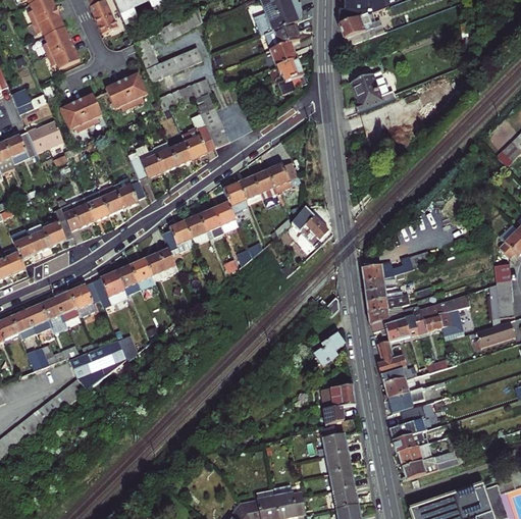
[(53,3),(51,0),(38,0),(29,4),(32,10),(27,12),(32,22),(57,11),(53,3)]
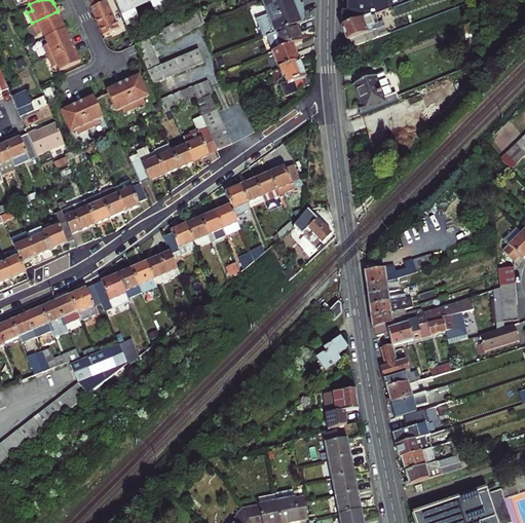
[(102,33),(118,25),(106,0),(87,0),(95,16),(102,33)]
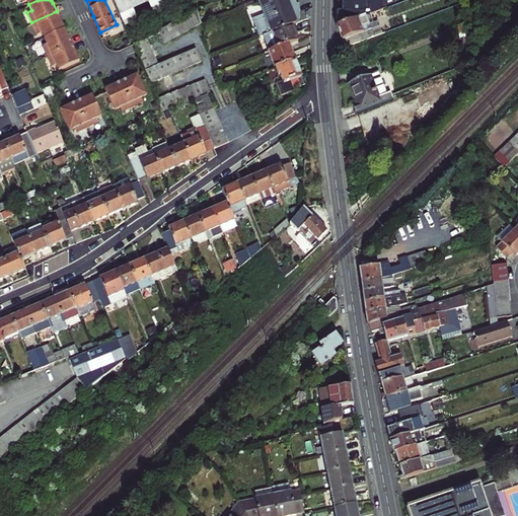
[(114,0),(123,19),(135,13),(132,6),(148,0),(153,11),(165,6),(162,0),(114,0)]
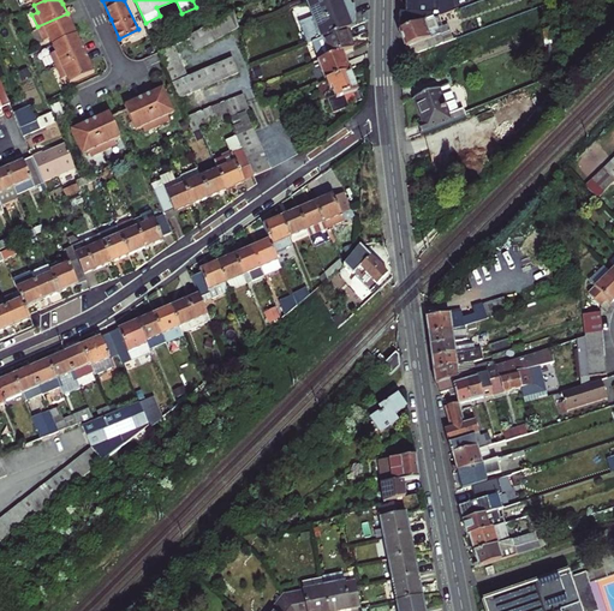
[(308,0),(305,1),(310,15),(298,19),(307,42),(310,41),(346,27),(351,25),(349,22),(347,18),(351,17),(344,0),(308,0)]
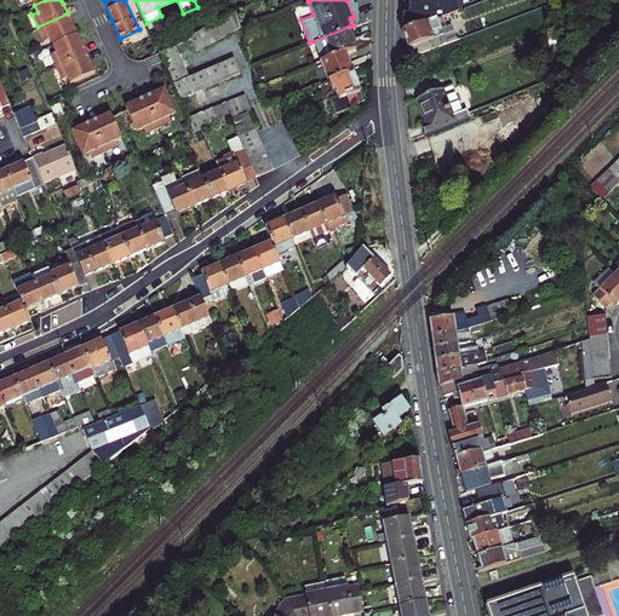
[(407,0),(407,5),(407,11),(401,11),(401,29),(435,16),(435,11),(439,11),(440,11),(441,13),(466,4),(465,0),(407,0)]
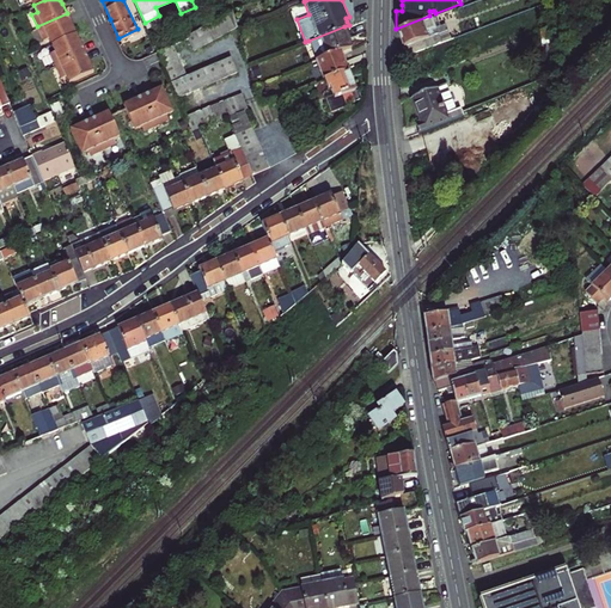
[(233,11),(202,24),(209,40),(237,28),(233,11)]
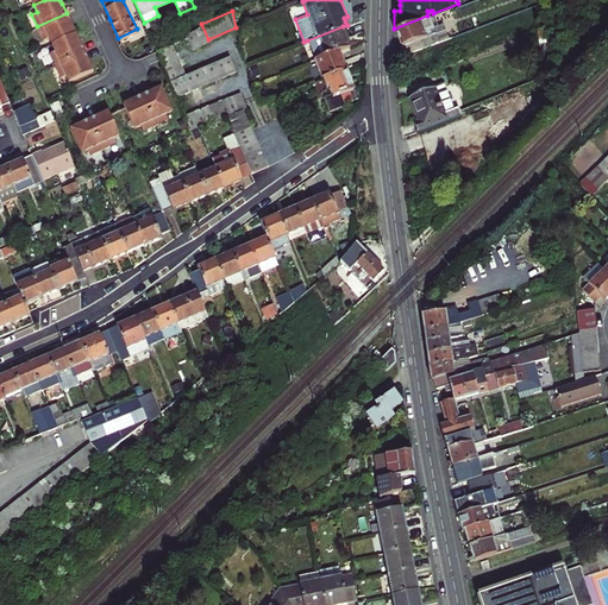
[(71,23),(67,13),(37,26),(42,38),(48,36),(51,43),(75,31),(71,23)]
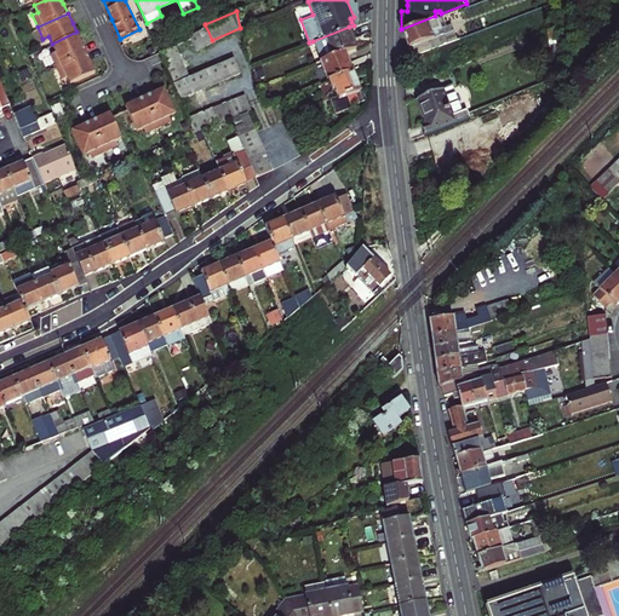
[(435,16),(401,29),(406,42),(411,53),(454,36),(450,22),(443,24),(440,13),(435,16)]
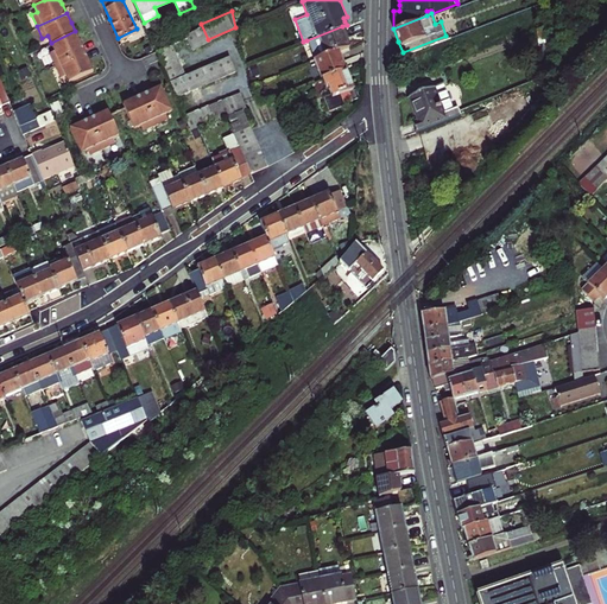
[(190,46),(208,39),(201,24),(183,31),(190,46)]
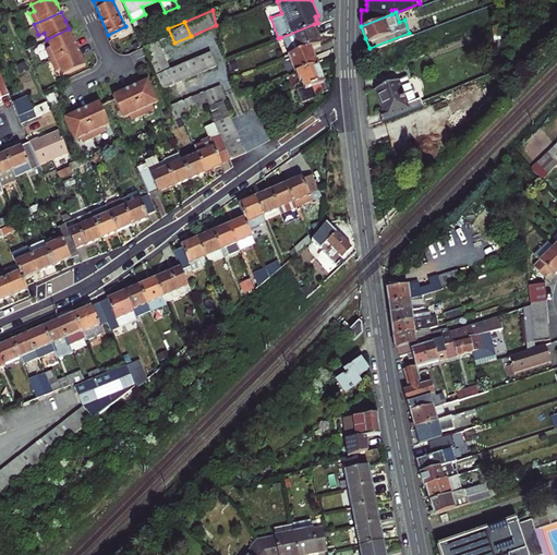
[(314,24),(281,37),(288,53),(310,45),(319,40),(316,32),(314,24)]
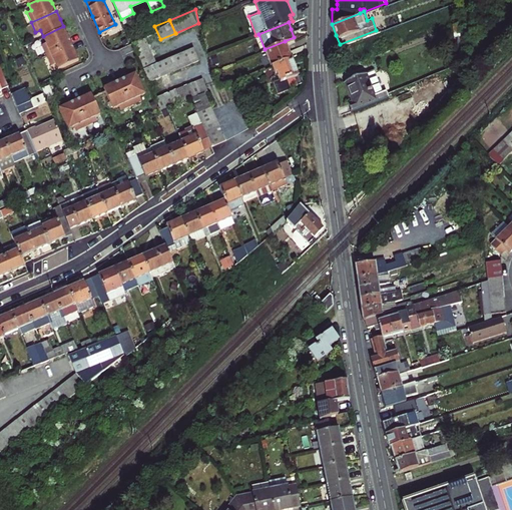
[(67,34),(63,26),(43,36),(45,42),(41,44),(45,54),(70,42),(67,34)]
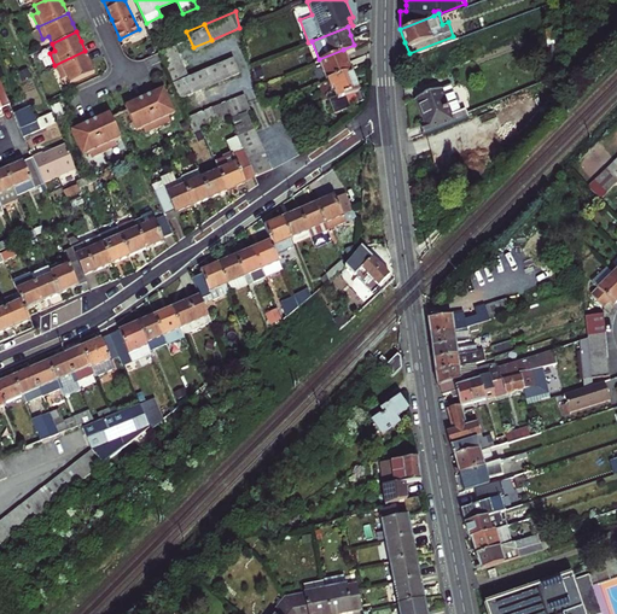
[(262,41),(246,46),(250,59),(266,54),(262,41)]
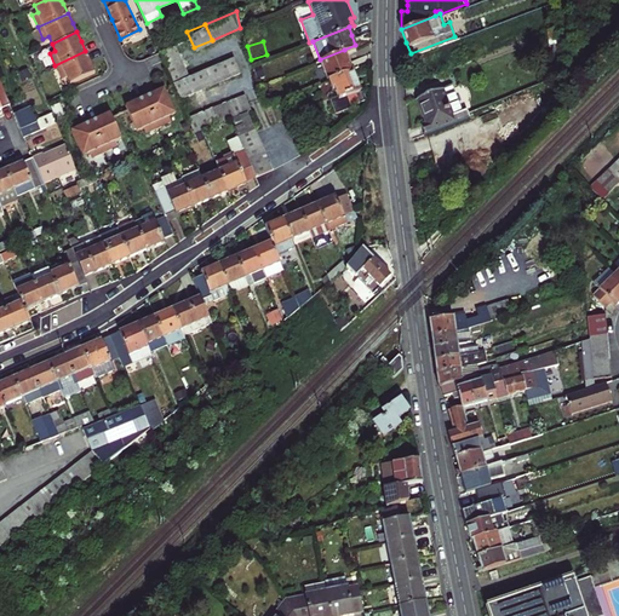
[(188,74),(173,42),(158,49),(179,97),(229,76),(222,59),(188,74)]
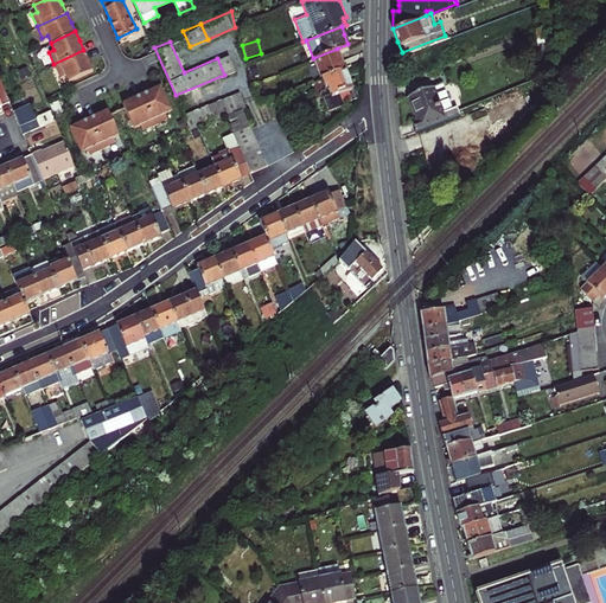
[(337,49),(313,58),(321,77),(345,68),(342,61),(337,49)]
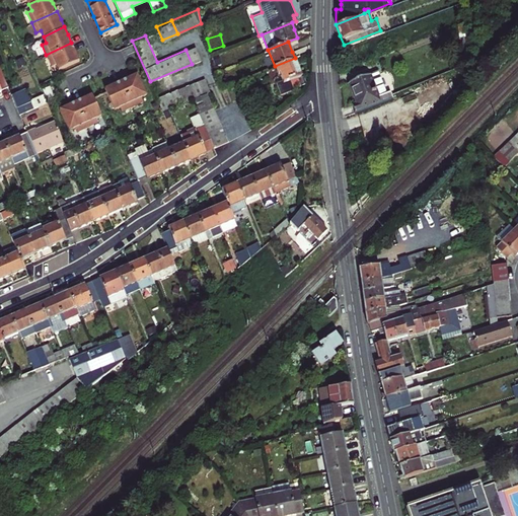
[(75,52),(71,43),(46,55),(51,65),(55,63),(58,69),(78,59),(75,52)]
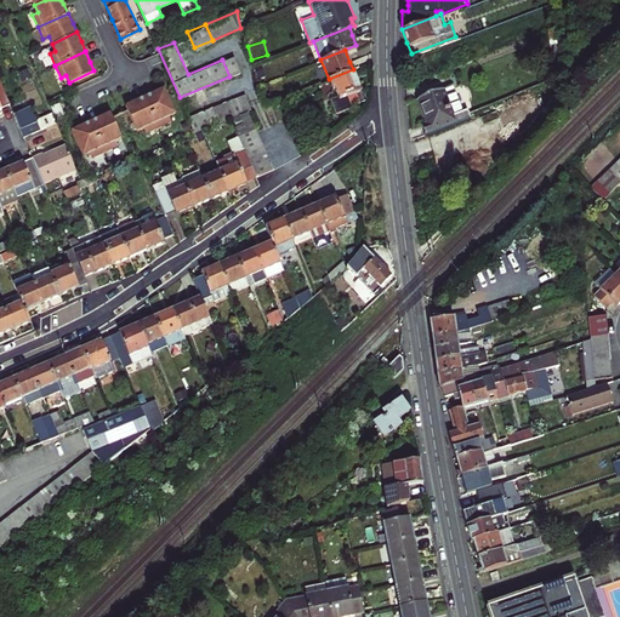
[(240,72),(234,55),(222,60),(229,76),(240,72)]
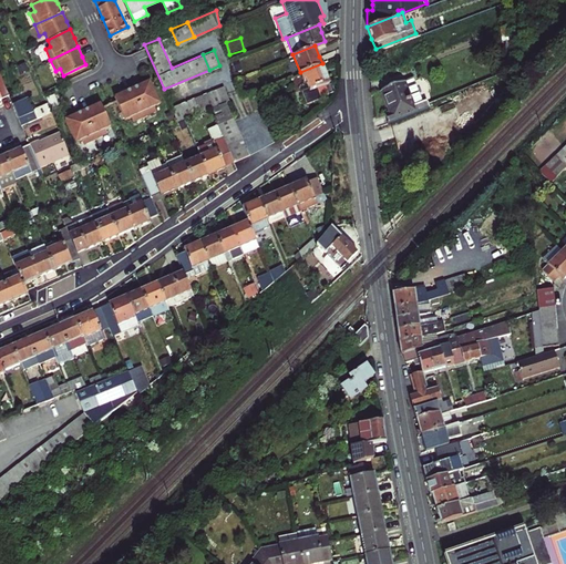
[(238,58),(230,61),(235,70),(242,68),(238,58)]
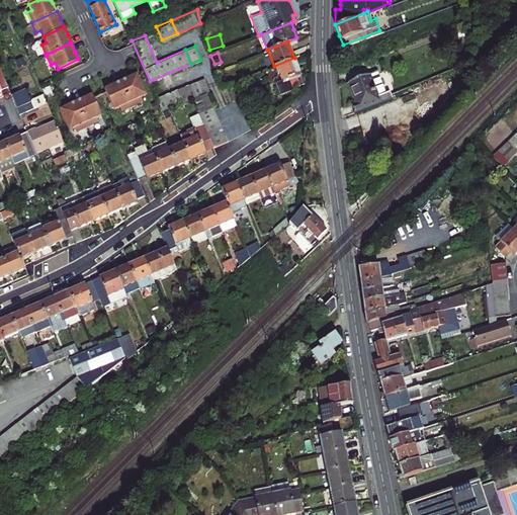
[(23,56),(15,59),(18,67),(27,63),(23,56)]
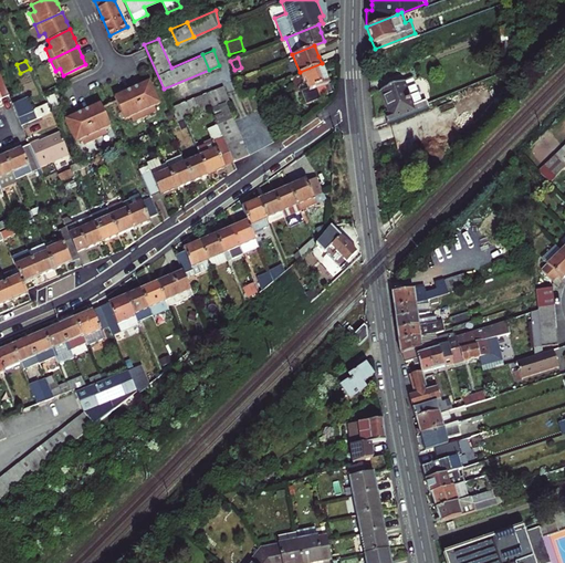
[(326,76),(322,63),(300,72),(303,82),(306,81),(310,87),(306,89),(311,98),(322,94),(318,84),(328,81),(326,76)]
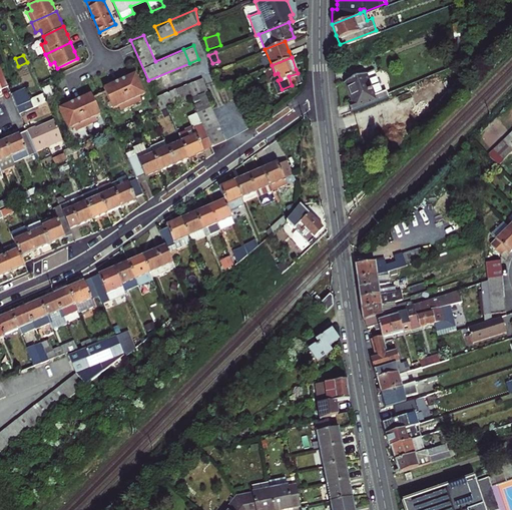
[(377,90),(369,69),(345,79),(352,99),(348,101),(349,104),(350,108),(361,104),(380,96),(383,95),(381,89),(377,90)]
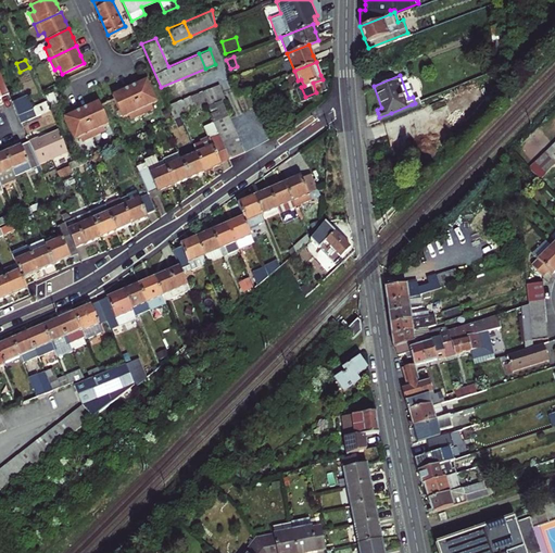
[(156,100),(147,78),(139,82),(129,86),(142,113),(153,109),(151,103),(156,100)]
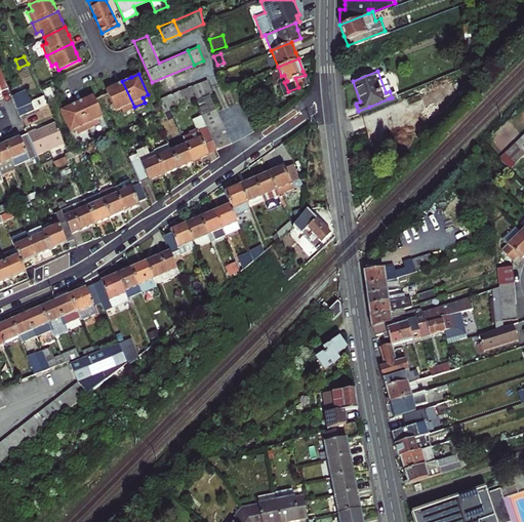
[(207,78),(201,81),(196,82),(202,96),(209,93),(212,92),(207,78)]
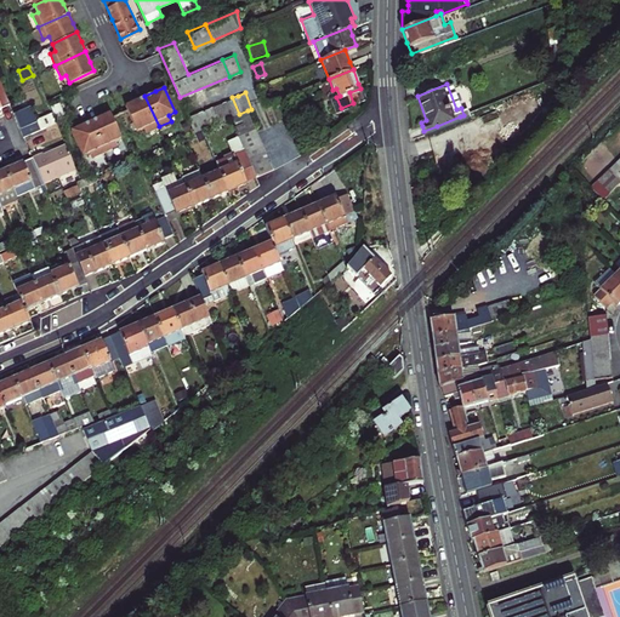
[(159,126),(144,96),(134,101),(125,104),(137,130),(143,126),(146,132),(159,126)]
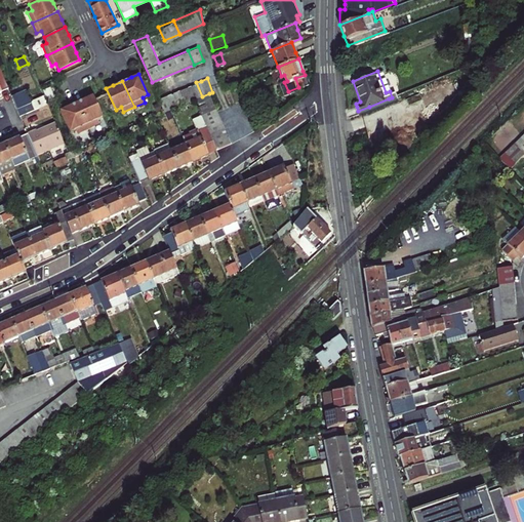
[(159,97),(164,111),(170,109),(197,98),(202,96),(196,82),(159,97)]
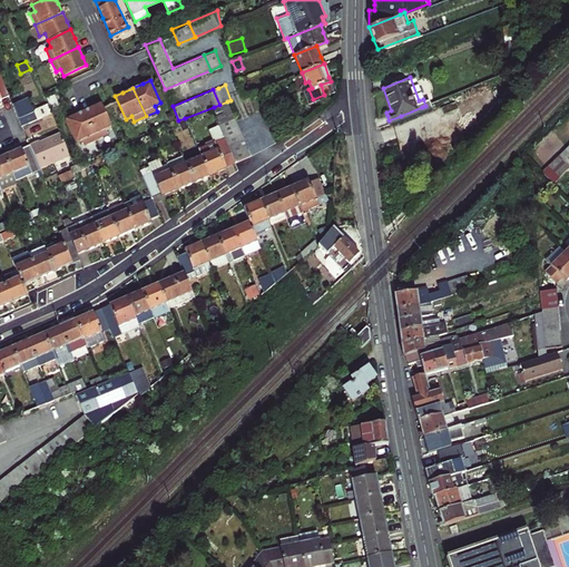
[(248,94),(255,109),(262,107),(256,90),(248,94)]
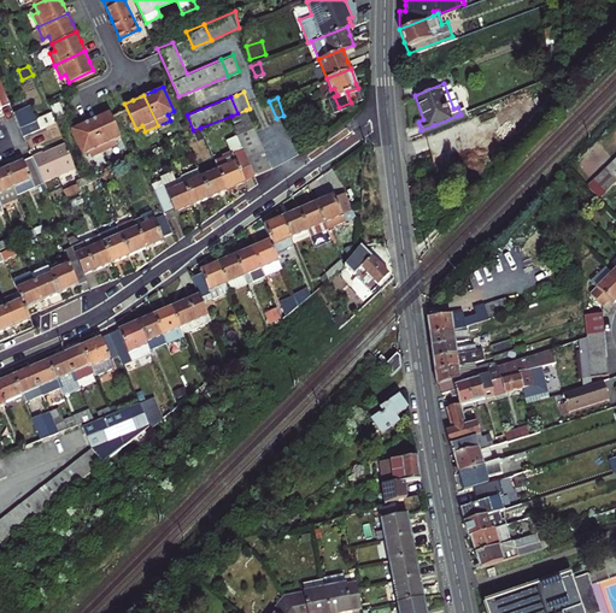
[(58,100),(50,104),(54,115),(63,111),(58,100)]
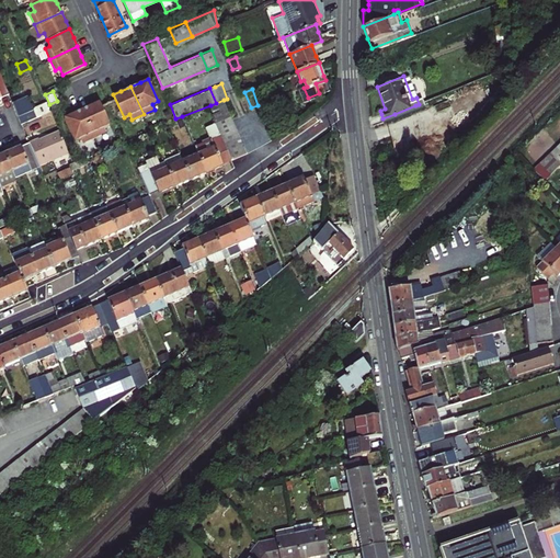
[(32,106),(26,95),(11,102),(16,115),(32,109),(32,106)]
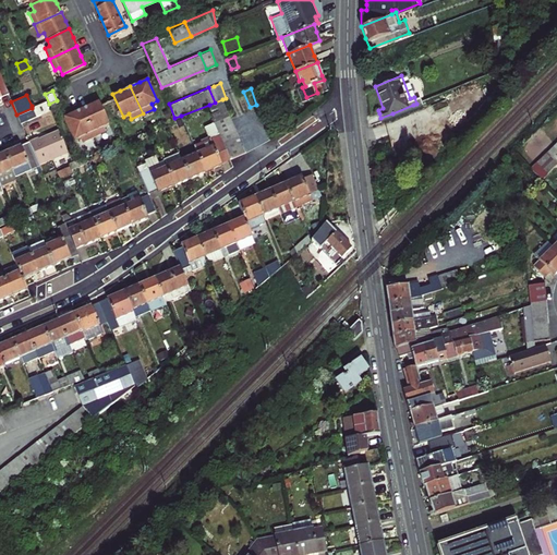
[(446,95),(433,98),(435,107),(448,104),(446,95)]
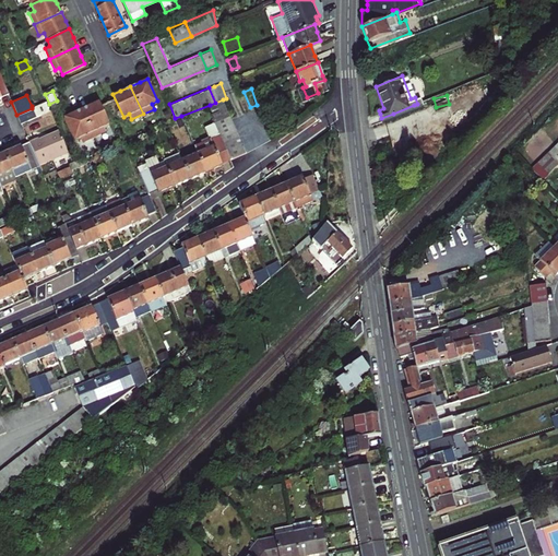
[(91,104),(81,108),(94,135),(105,130),(103,125),(109,122),(98,99),(91,104)]
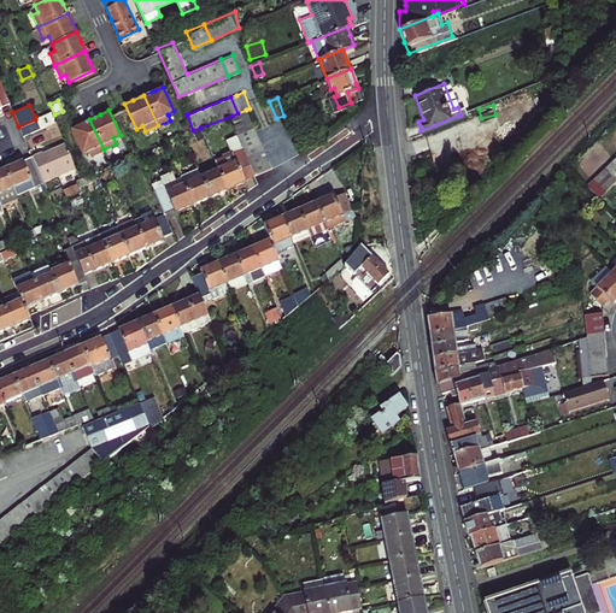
[(236,135),(254,128),(246,110),(238,113),(232,116),(235,124),(232,125),(236,135)]
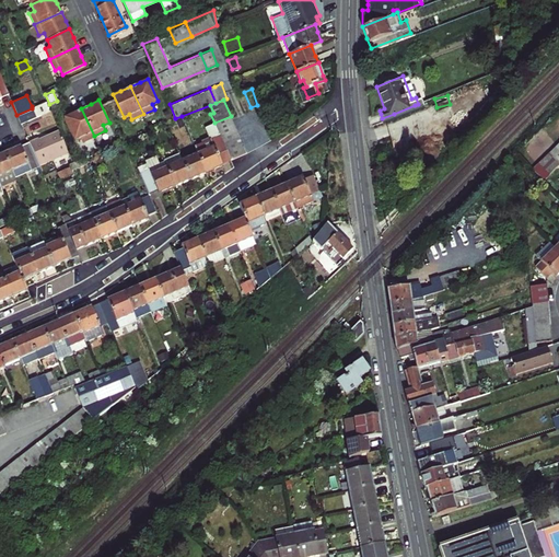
[(46,101),(32,106),(32,108),(36,117),(50,111),(46,101)]
